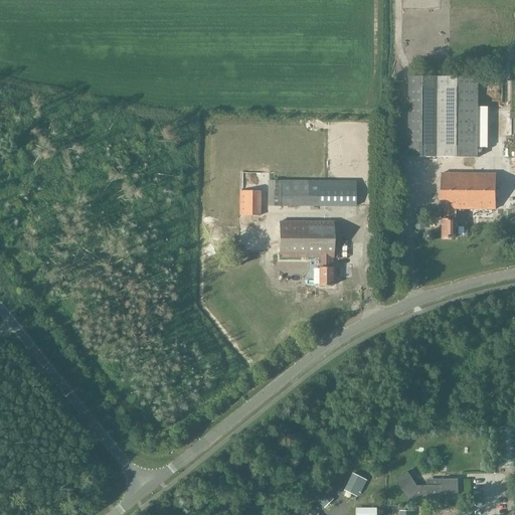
[(478,76),(437,76),(409,76),(408,157),(437,157),(477,157),(478,76)]
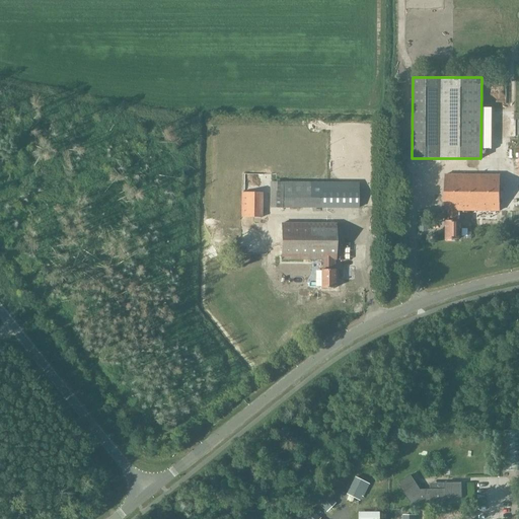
[(504,108),(497,108),(497,116),(489,116),(489,125),(495,125),(495,144),(502,144),(504,108)]
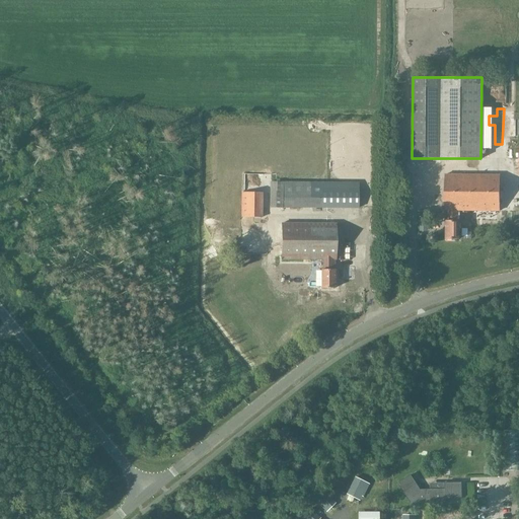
[(444,220),(445,220),(445,238),(458,238),(458,220),(456,220),(456,210),(499,210),(499,174),(445,174),(444,210),(444,220)]
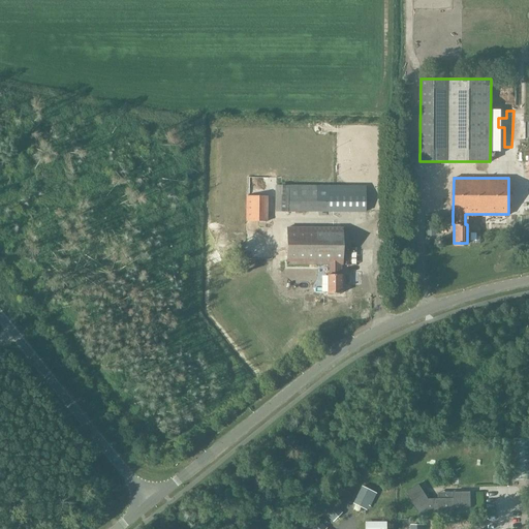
[(287,212),(288,185),(275,185),(275,212),(287,212)]
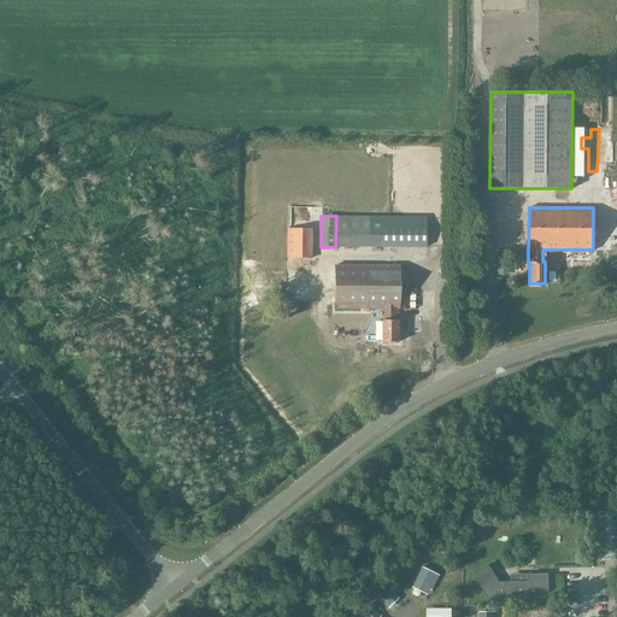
[(425,247),(427,216),(338,216),(336,247),(425,247)]
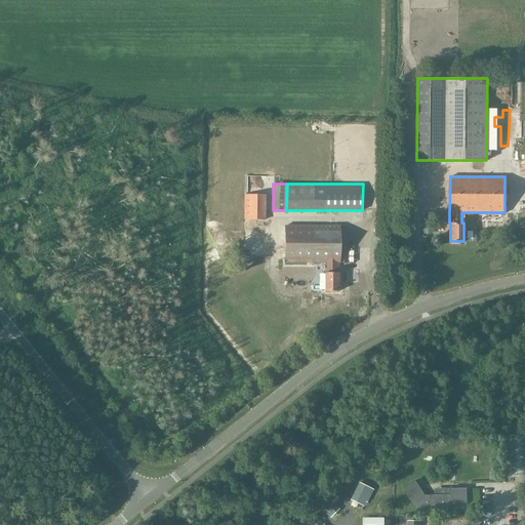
[(268,218),(269,194),(246,193),(245,217),(268,218)]
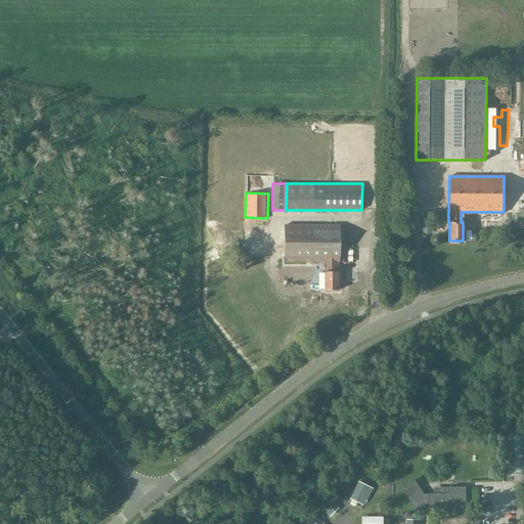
[(339,262),(339,249),(339,225),(285,225),(285,262),(326,262),(326,272),(324,272),(324,291),(338,291),(338,272),(336,272),(336,262),(339,262)]
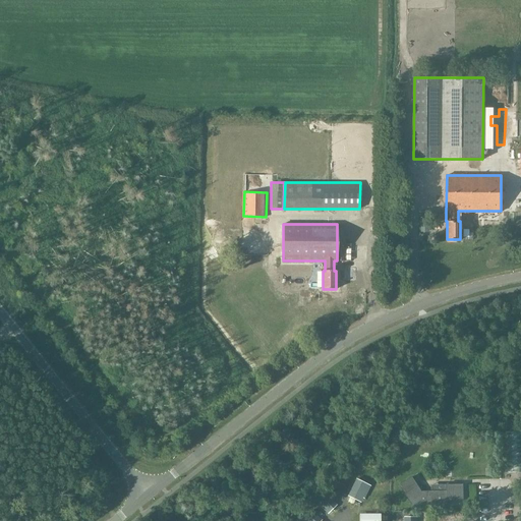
[(520,430),(503,431),(504,476),(520,475),(520,430)]
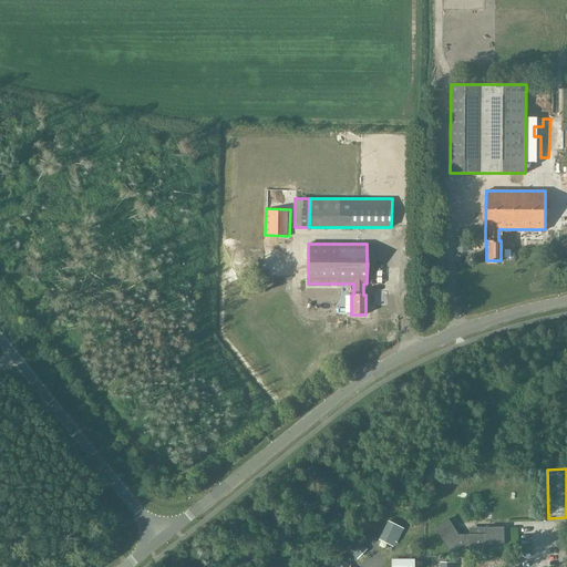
[(449,518),(434,528),(450,552),(487,550),(487,545),(505,545),(504,527),(486,527),(486,534),(460,535),(449,518)]
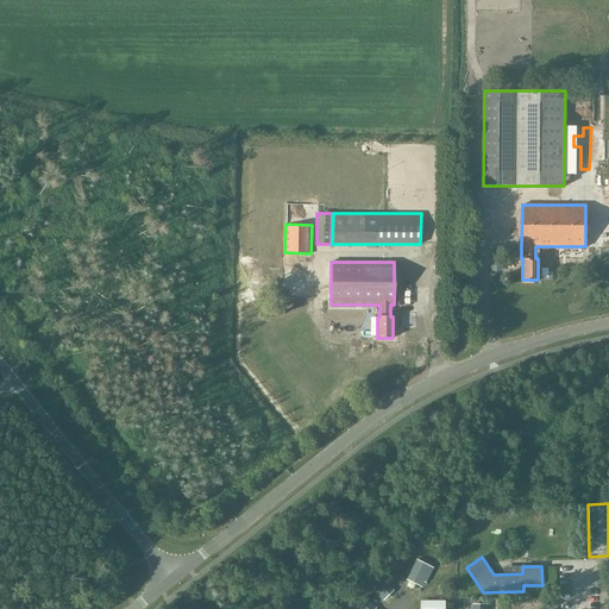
[(416,559),(406,579),(421,588),(424,582),(426,583),(433,567),(416,559)]
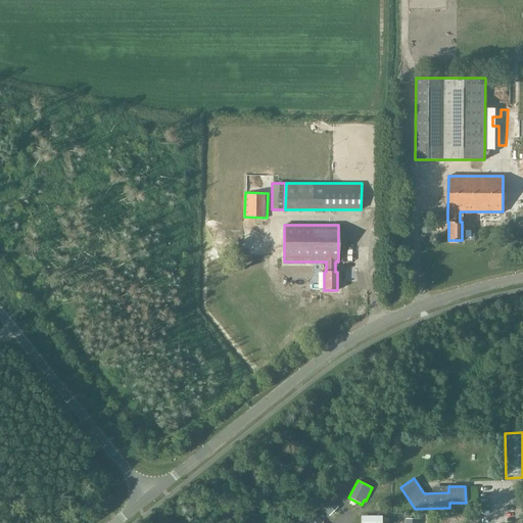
[(317,504),(329,516),(338,507),(326,494),(317,504)]
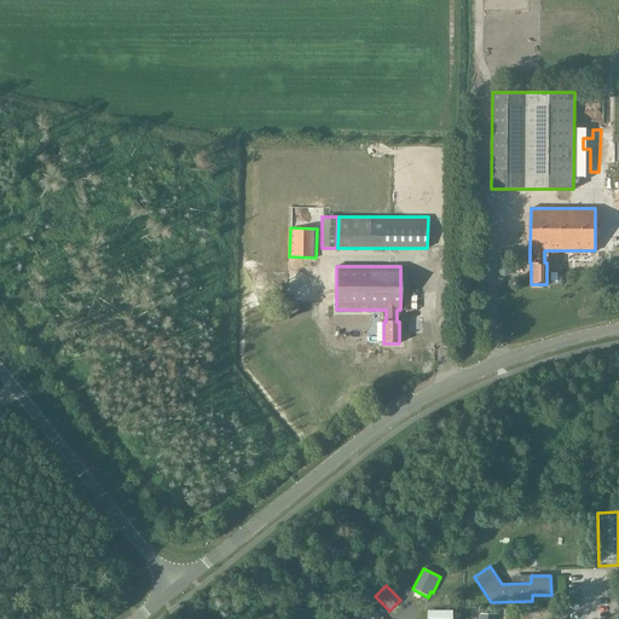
[(366,606),(357,617),(359,618),(381,618),(382,618),(366,606)]
